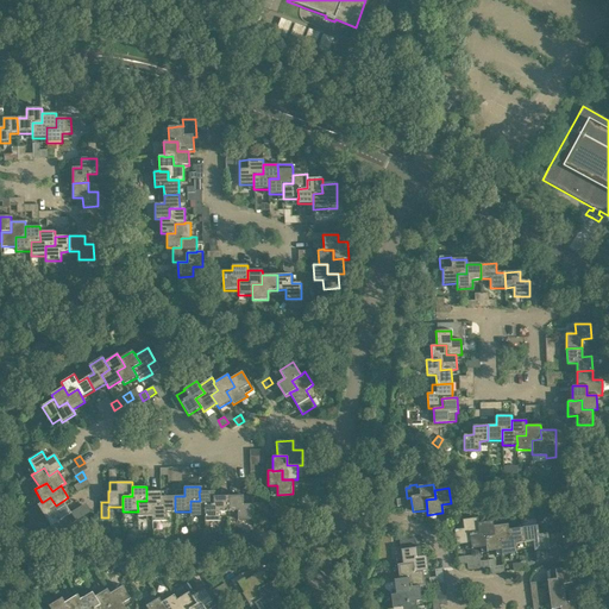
[(137,516),(151,516),(152,516),(152,506),(161,506),(161,497),(162,497),(162,491),(146,493),(146,501),(137,501),(138,512),(137,512),(137,516)]
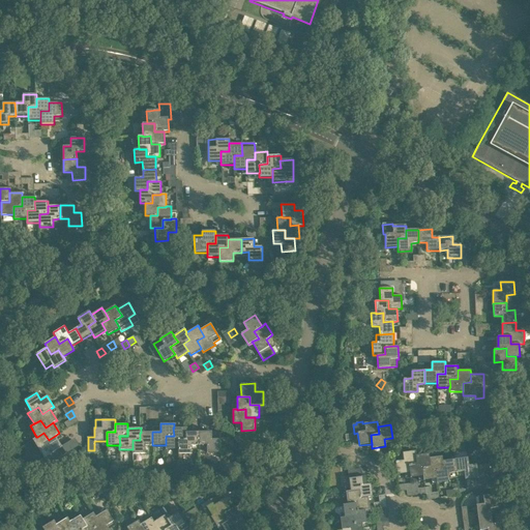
[(186,428),(174,428),(173,428),(174,436),(166,436),(166,445),(166,449),(178,449),(178,440),(186,440),(186,432),(186,428)]
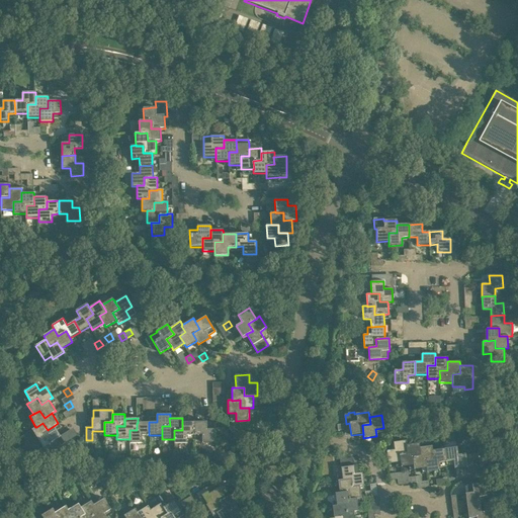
[(214,421),(194,422),(194,435),(202,435),(202,442),(216,442),(214,421)]
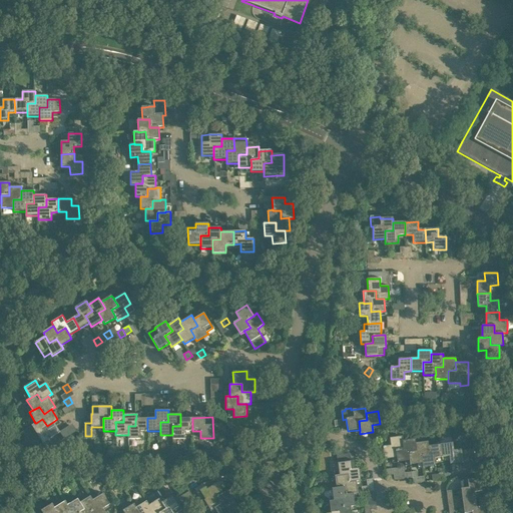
[(128,435),(127,435),(128,439),(140,439),(140,431),(147,431),(147,418),(136,419),(135,419),(135,426),(128,426),(128,435)]
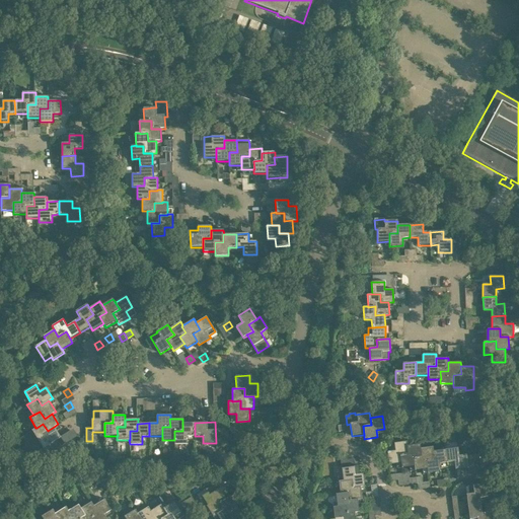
[(195,423),(182,423),(182,431),(174,431),(174,440),(174,444),(188,444),(188,436),(195,436),(195,423)]
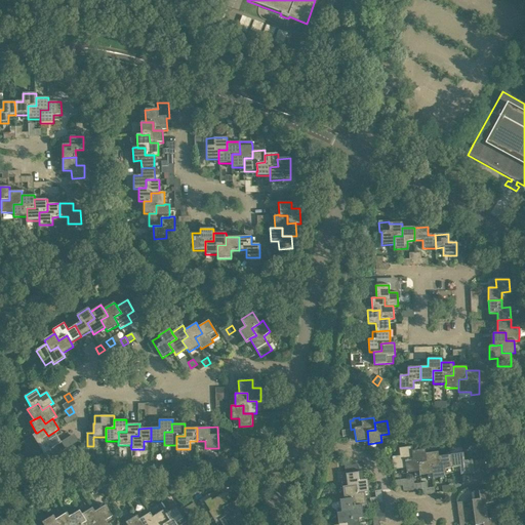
[(37,433),(36,433),(32,435),(43,453),(40,455),(44,461),(66,449),(54,432),(48,436),(43,429),(37,433)]
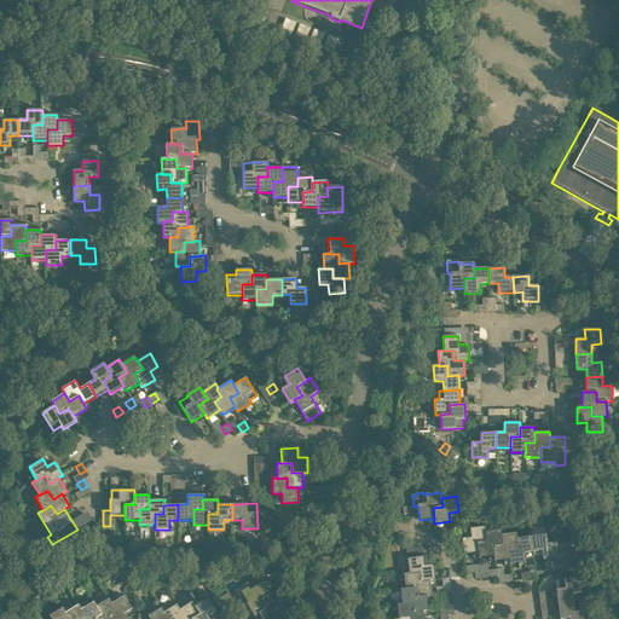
[(463,555),(478,553),(479,553),(476,543),(487,542),(486,532),(485,526),(469,528),(470,538),(462,539),(463,555)]
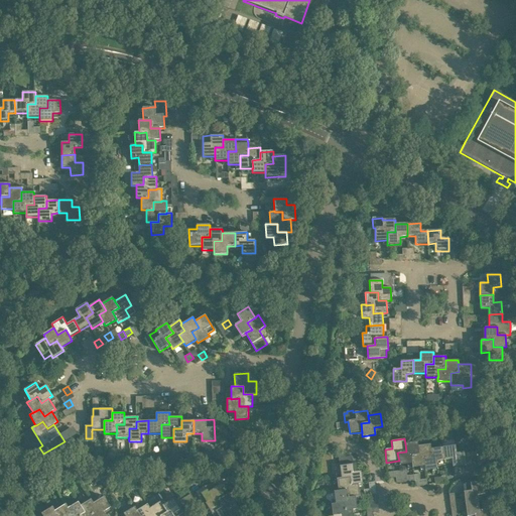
[(399,465),(411,464),(410,456),(418,455),(417,446),(417,441),(405,443),(406,452),(397,453),(399,461),(398,461),(399,465)]
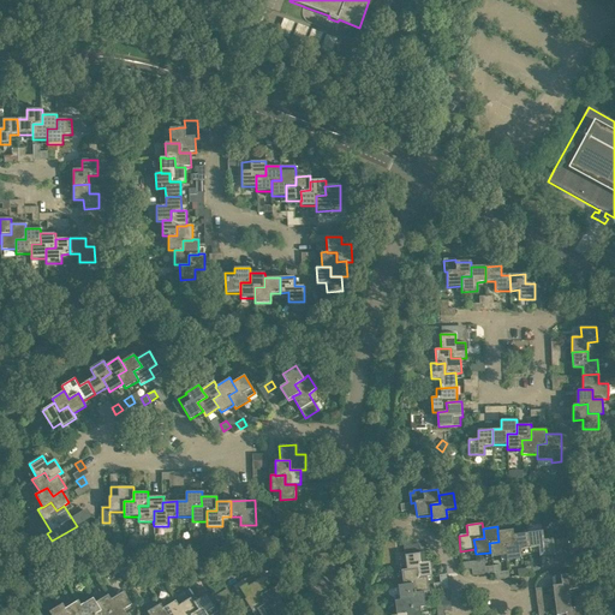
[(491,557),(506,556),(505,547),(514,545),(513,536),(513,530),(497,532),(499,542),(489,543),(490,553),(491,557)]
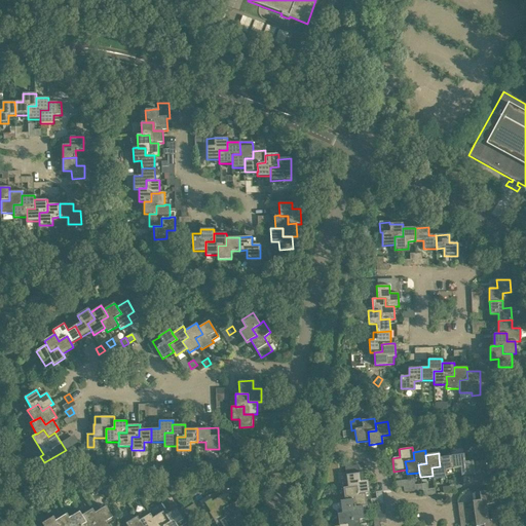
[(463,454),(451,456),(453,470),(460,468),(461,476),(475,475),(473,461),(464,462),(463,454)]
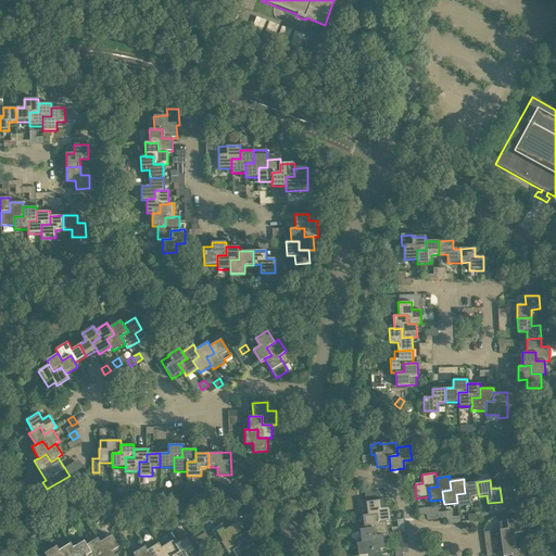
[(457,503),(457,507),(471,505),(470,497),(479,496),(477,482),(464,484),(465,493),(456,494),(457,503)]
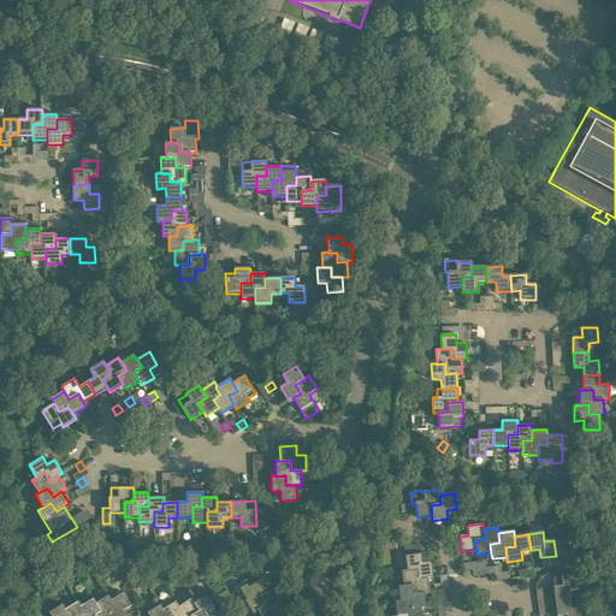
[(403,542),(407,570),(416,569),(418,580),(433,578),(431,562),(426,563),(425,554),(420,554),(419,545),(413,545),(413,540),(403,542)]
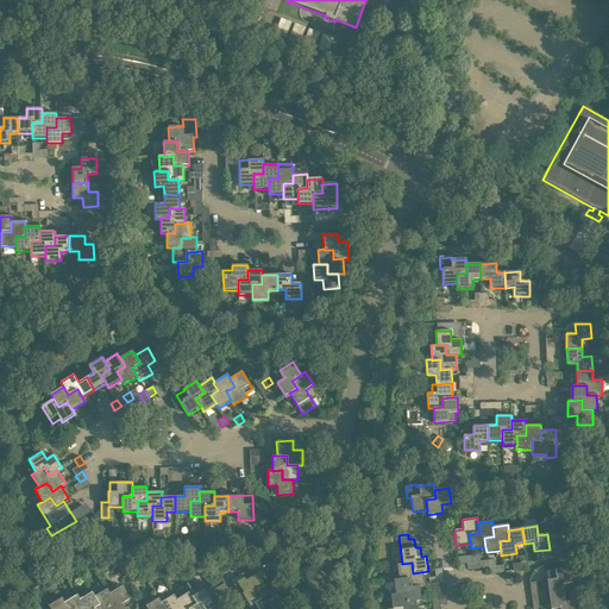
[(428,571),(413,573),(412,563),(402,564),(397,565),(399,579),(408,578),(409,588),(419,586),(425,585),(422,572),(428,571)]
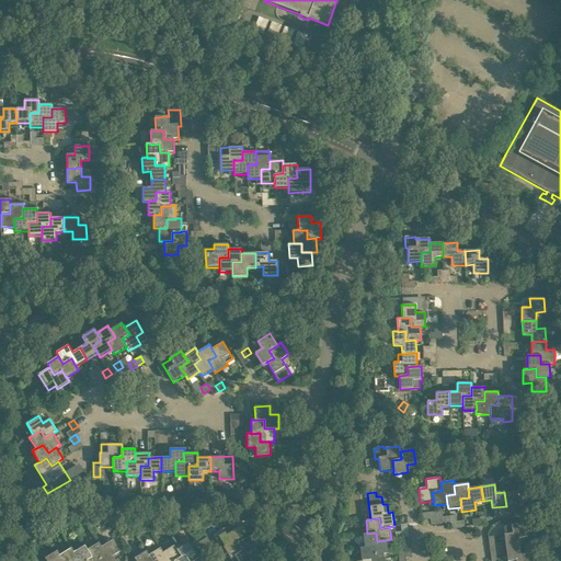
[(503,535),(505,549),(519,547),(518,538),(527,537),(525,524),(511,525),(512,534),(503,535)]
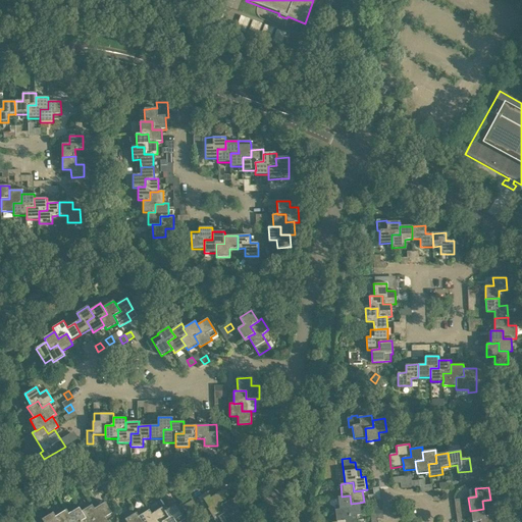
[(214,520),(218,518),(225,513),(221,507),(227,502),(221,491),(210,498),(208,496),(200,502),(206,511),(208,510),(214,520)]
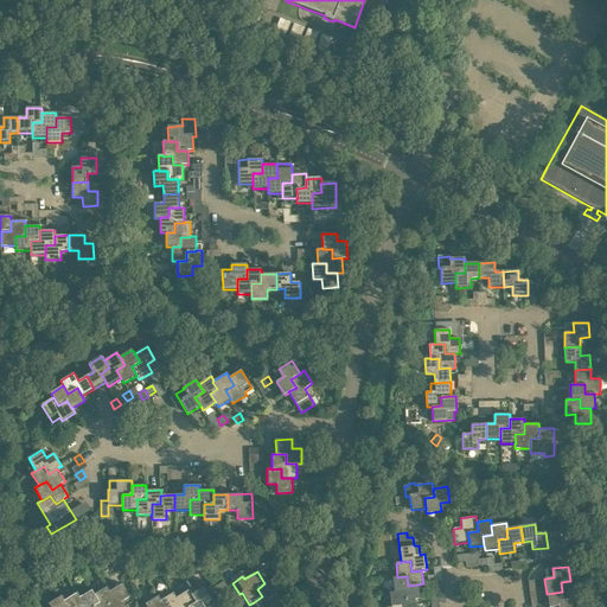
[(393,577),(395,592),(395,593),(403,592),(404,601),(414,600),(420,599),(417,585),(408,586),(407,576),(397,577),(393,577)]
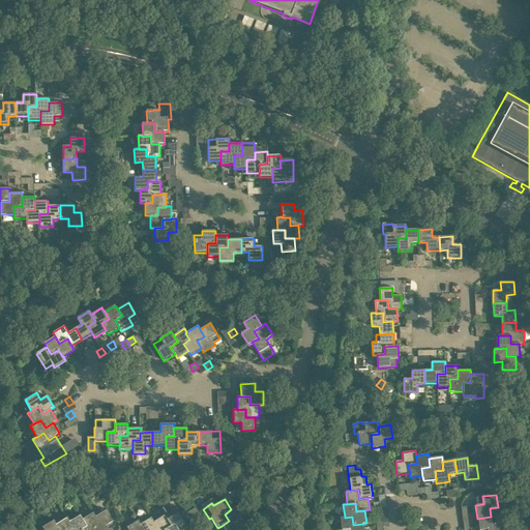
[(189,511),(194,517),(199,513),(196,507),(189,511)]
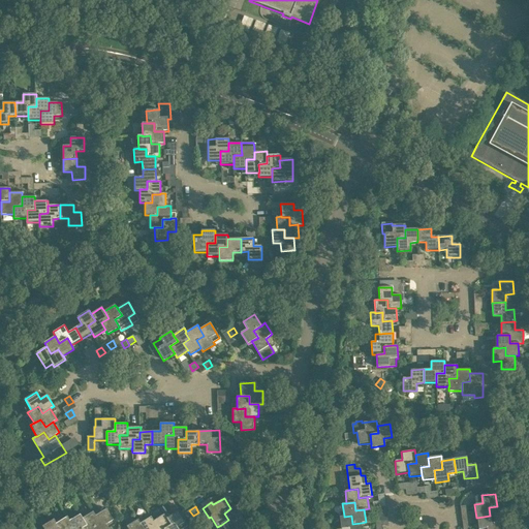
[(221,525),(223,528),(237,528),(239,528),(235,522),(242,518),(235,506),(230,508),(224,514),(228,520),(221,525)]
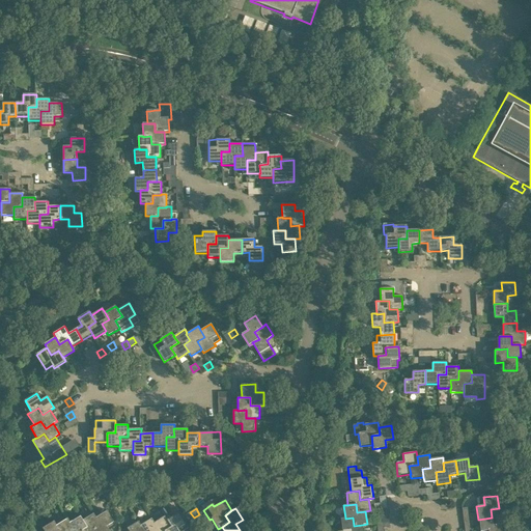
[(107,511),(95,518),(100,525),(92,529),(93,530),(109,530),(107,527),(113,522),(107,511)]
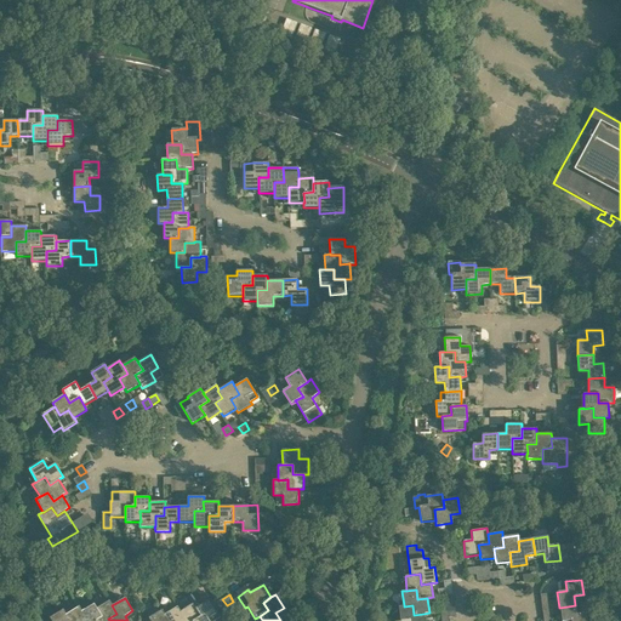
[(109,600),(97,609),(96,609),(101,616),(93,620),(109,620),(108,619),(117,614),(112,605),(109,600)]
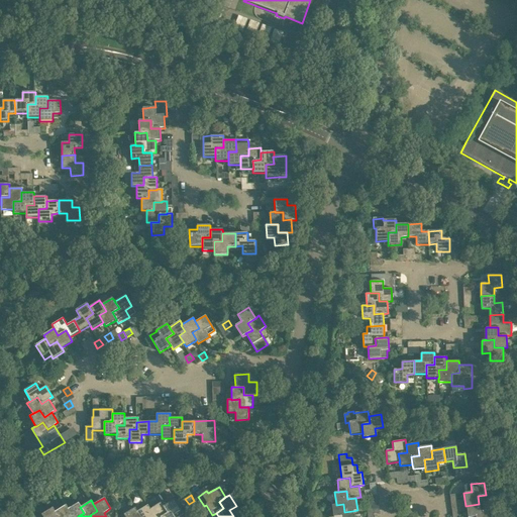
[(173,500),(163,506),(167,513),(160,516),(174,516),(173,515),(180,511),(173,500)]
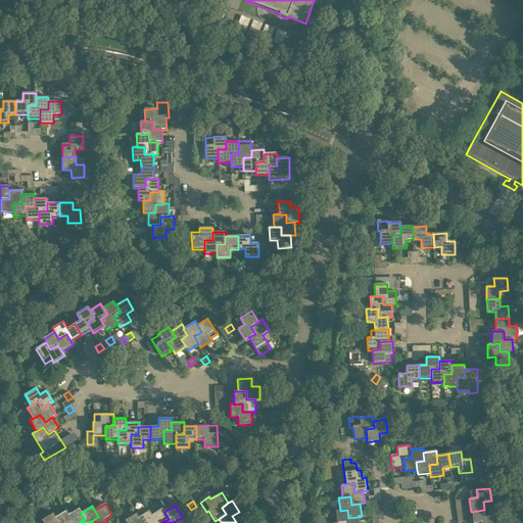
[(162,508),(151,515),(155,521),(152,522),(161,522),(169,519),(164,512),(162,508)]
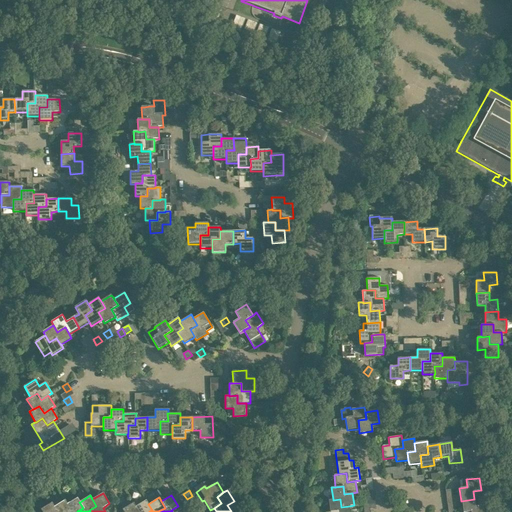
[(77,498),(67,504),(70,510),(67,511),(77,511),(83,508),(79,502),(80,502),(77,498)]
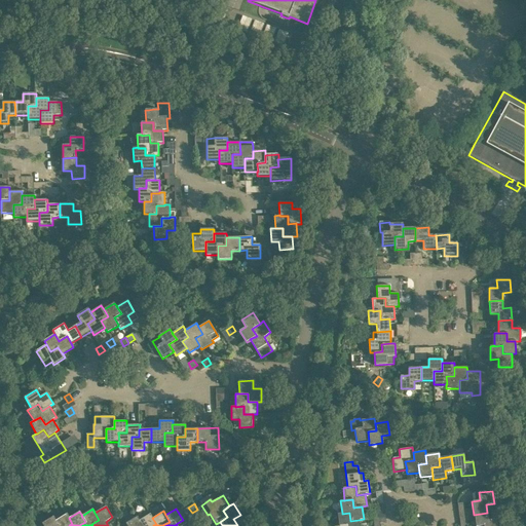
[(337,514),(338,525),(343,525),(347,525),(346,525),(360,525),(359,520),(350,521),(349,513),(342,514),(342,513),(337,514)]
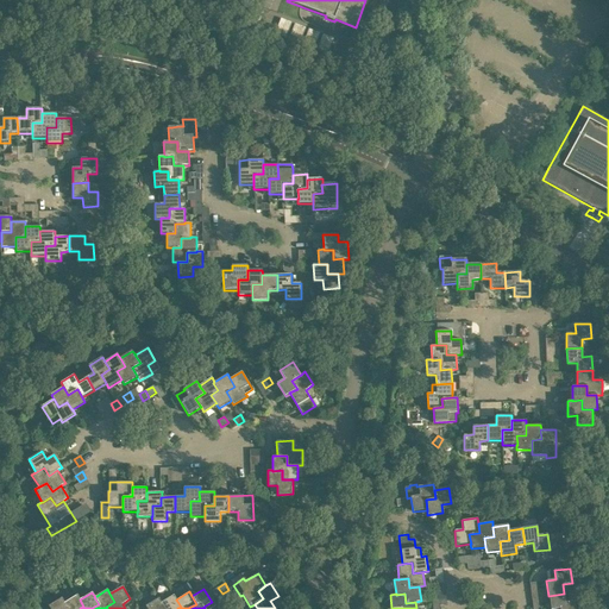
[(558,608),(559,608),(575,608),(575,601),(565,602),(564,594),(548,596),(550,608),(558,608)]
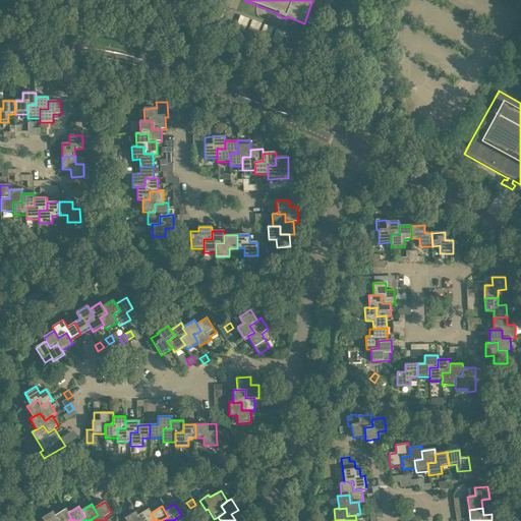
[(149,509),(138,516),(137,516),(140,520),(152,520),(155,519),(151,513),(149,509)]
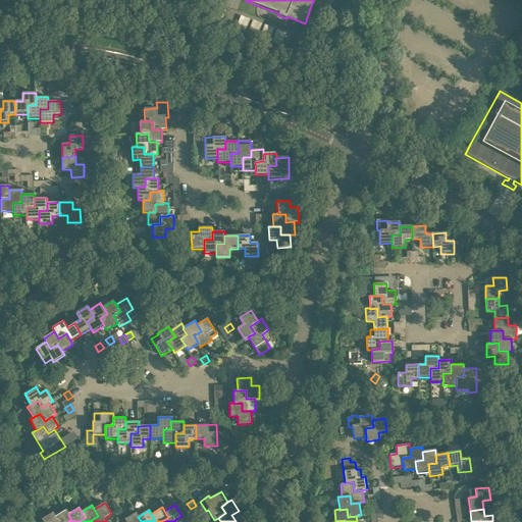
[(66,511),(55,517),(58,521),(68,521),(71,520),(68,514),(66,511)]
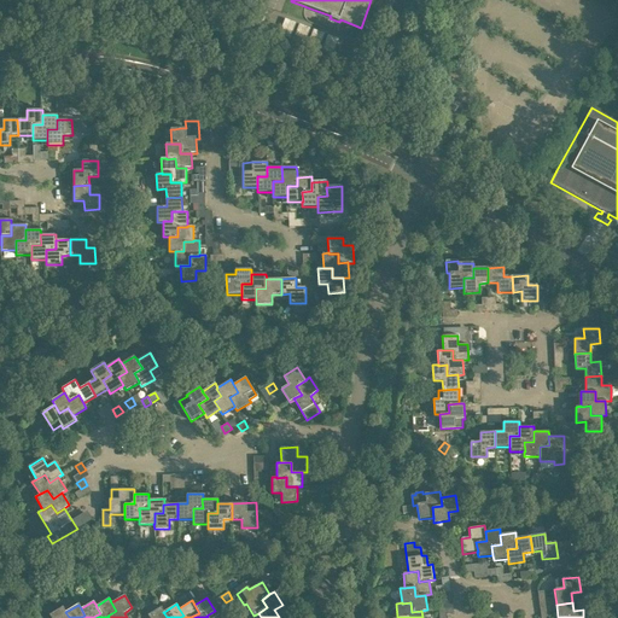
[(69,617),(65,612),(63,607),(45,617),(69,617)]
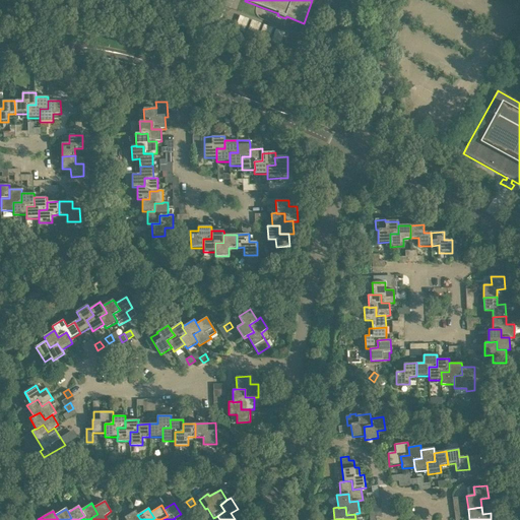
[(140,519),(137,515),(138,515),(135,511),(124,518),(125,519),(140,519)]
